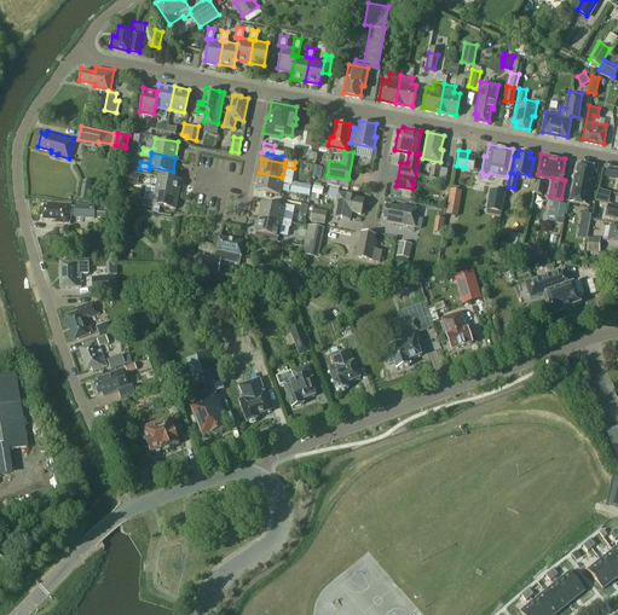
[(593,178),(590,178),(593,164),(579,162),(578,172),(575,172),(570,201),(588,203),(593,178)]
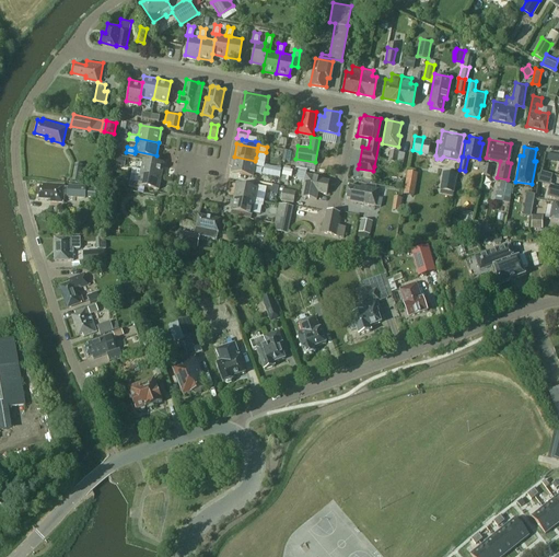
[(404,150),(389,148),(387,159),(402,162),(404,150)]
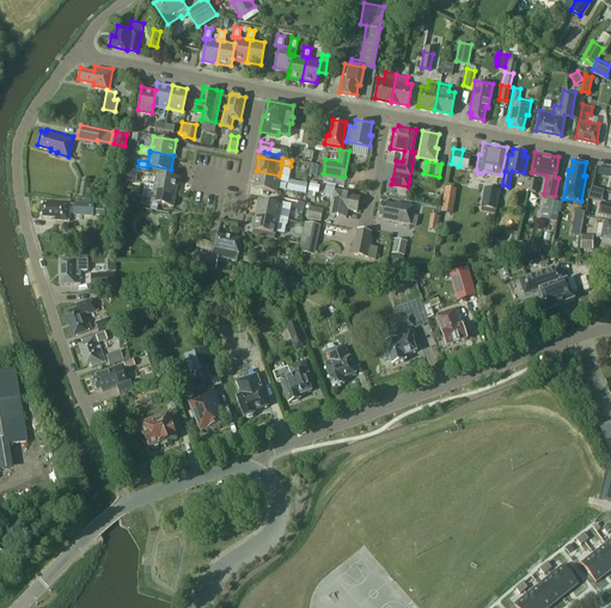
[(135,180),(138,171),(124,169),(123,178),(135,180)]
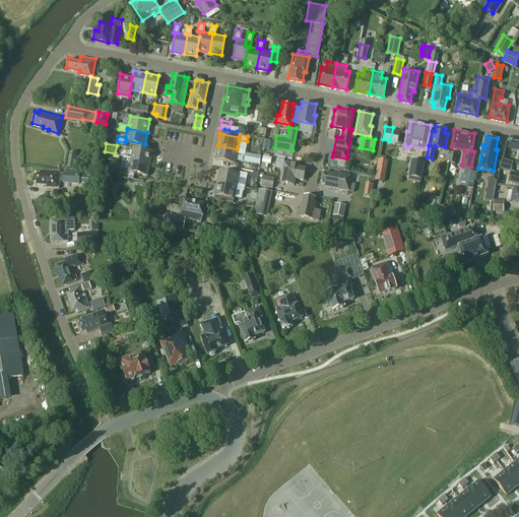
[(130,158),(149,162),(151,149),(132,145),(130,155),(123,154),(122,159),(129,160),(130,158)]
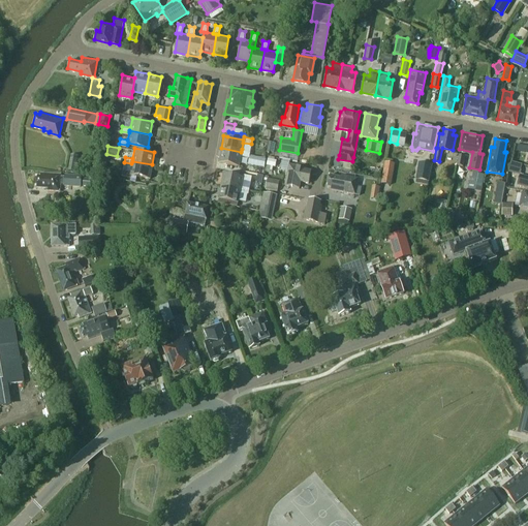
[(249,151),(242,149),(241,152),(221,148),(218,160),(239,164),(241,154),(248,156),(249,151)]
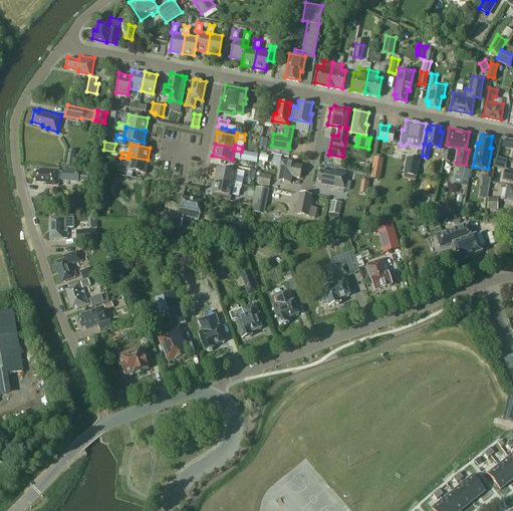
[(75,149),(68,148),(65,164),(72,165),(75,149)]
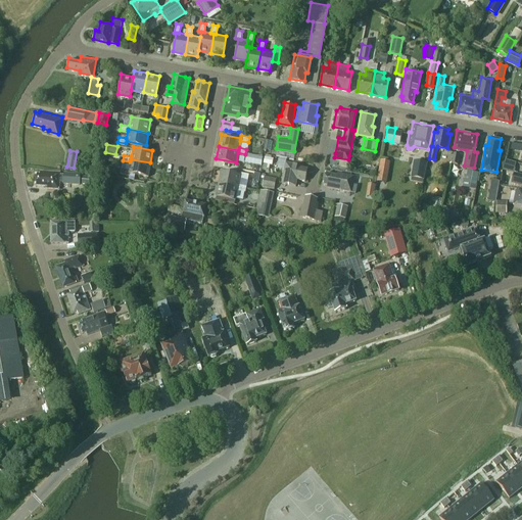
[(457,162),(459,152),(453,151),(451,161),(457,162)]
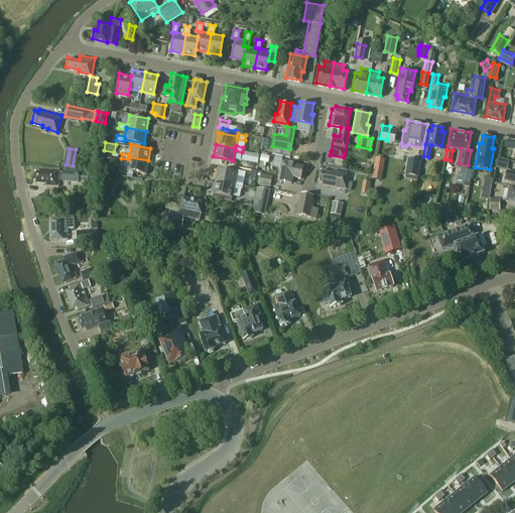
[(264,166),(265,160),(266,154),(267,152),(261,151),(258,165),(264,166)]
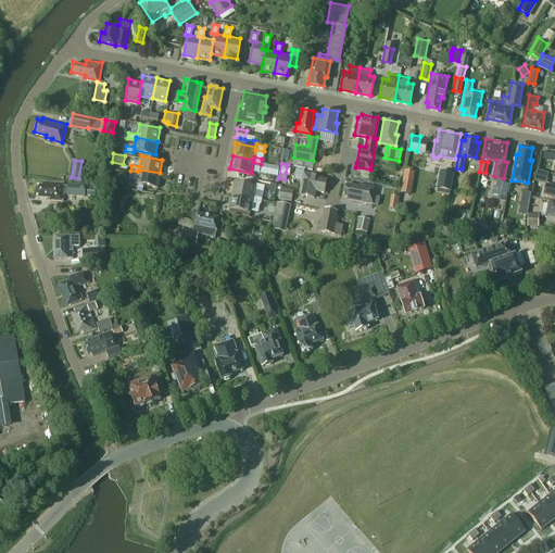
[(534,174),(546,177),(547,171),(537,167),(534,174)]
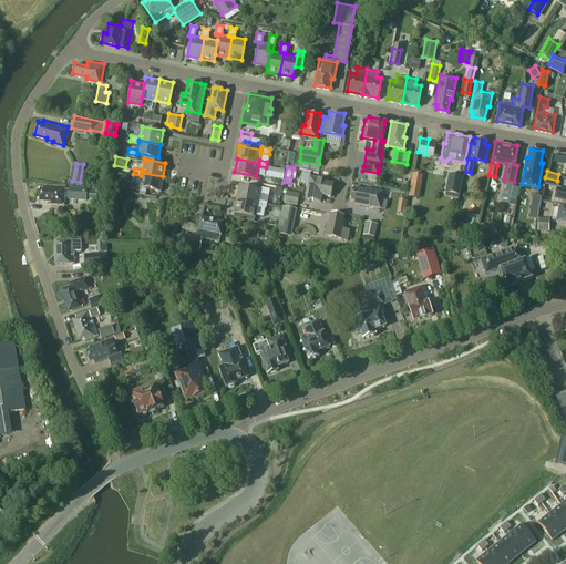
[(161,190),(163,176),(142,173),(141,175),(140,183),(131,181),(130,186),(140,188),(140,186),(146,187),(161,190)]
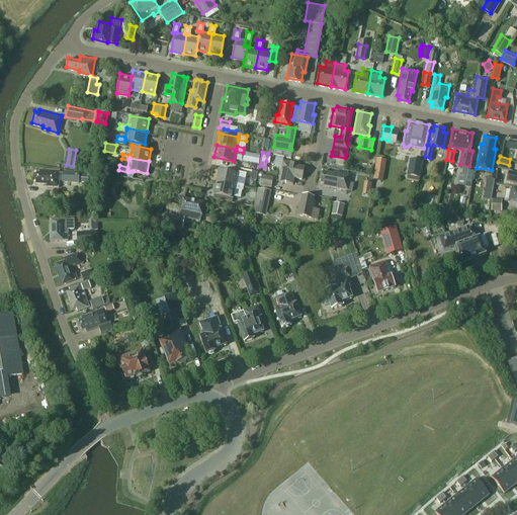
[(420,176),(422,160),(410,158),(407,174),(420,176)]
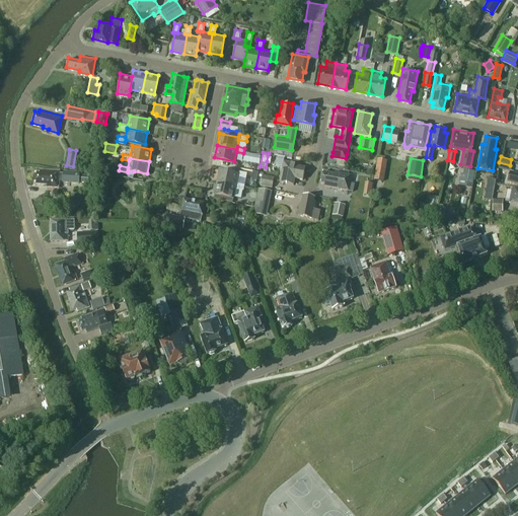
[(294,176),(302,177),(304,166),(297,164),(297,162),(283,159),(279,179),(293,182),(294,176)]
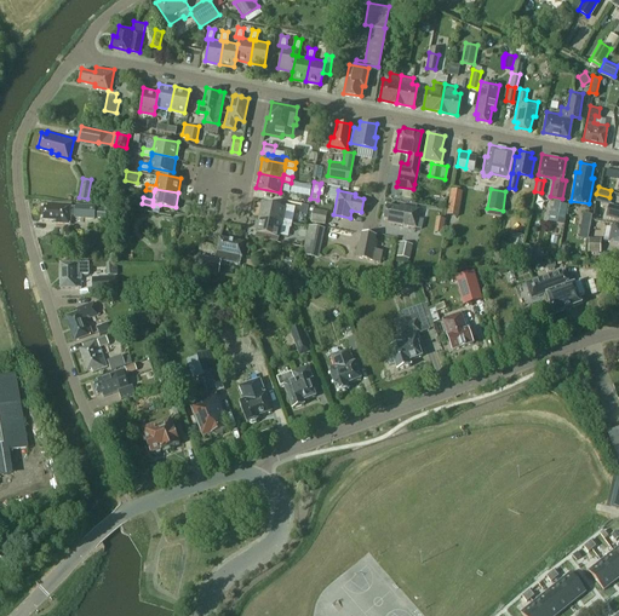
[(75,203),(70,203),(70,201),(46,200),(46,203),(43,203),(41,218),(55,219),(55,220),(69,222),(70,213),(75,213),(74,216),(95,217),(95,202),(75,201),(75,203)]
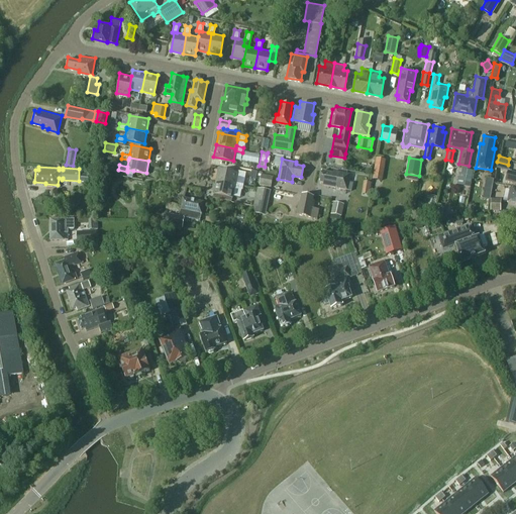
[(374,167),(372,177),(381,179),(383,169),(374,167)]
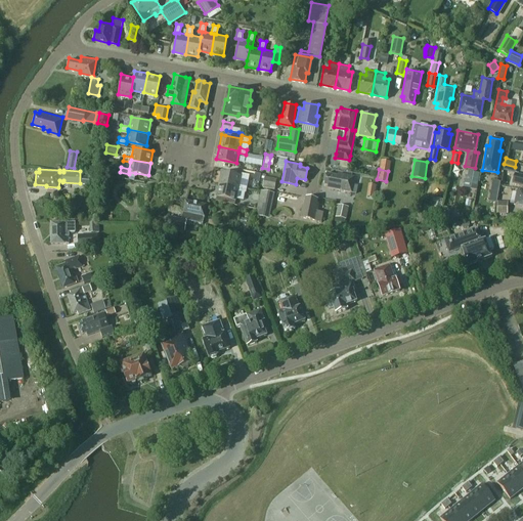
[(471,181),(467,180),(466,185),(475,187),(476,183),(477,183),(479,170),(474,169),(471,181)]
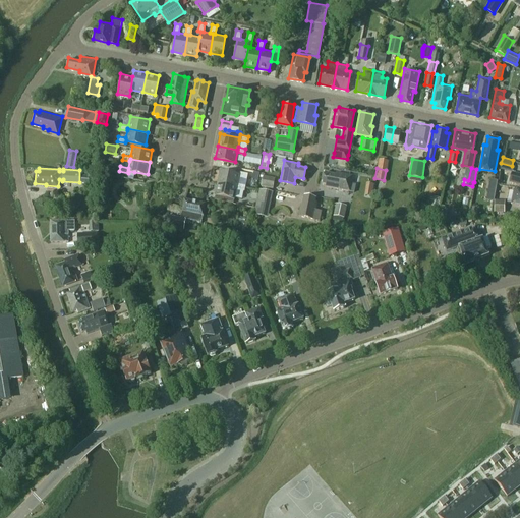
[(236,185),(237,182),(238,175),(246,177),(247,172),(239,170),(238,173),(220,169),(217,181),(236,185)]
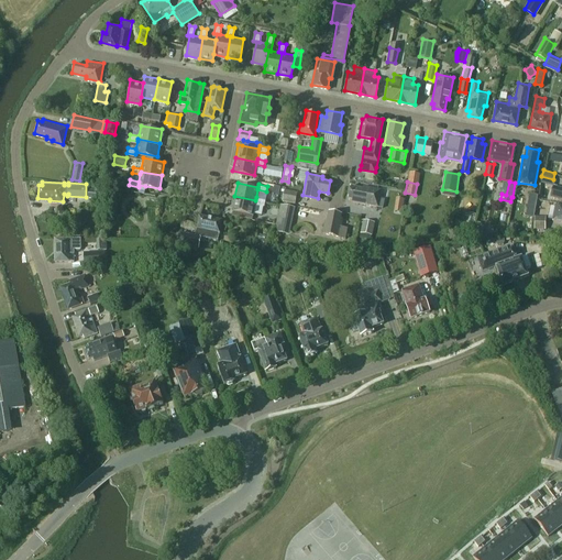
[(362,185),(362,186),(350,184),(348,196),(352,197),(351,199),(377,205),(378,196),(381,188),(362,185)]
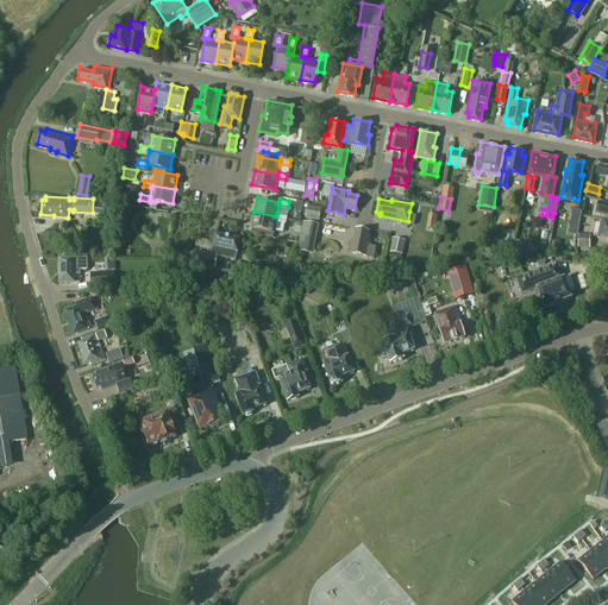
[(607,201),(597,199),(595,210),(607,213),(607,201)]
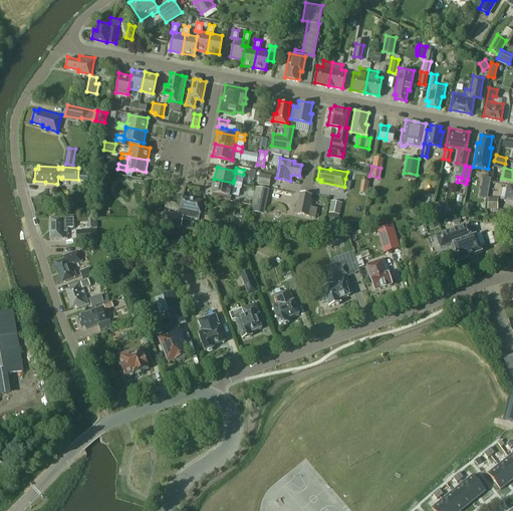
[(270,174),(256,171),(254,181),(268,184),(270,174)]
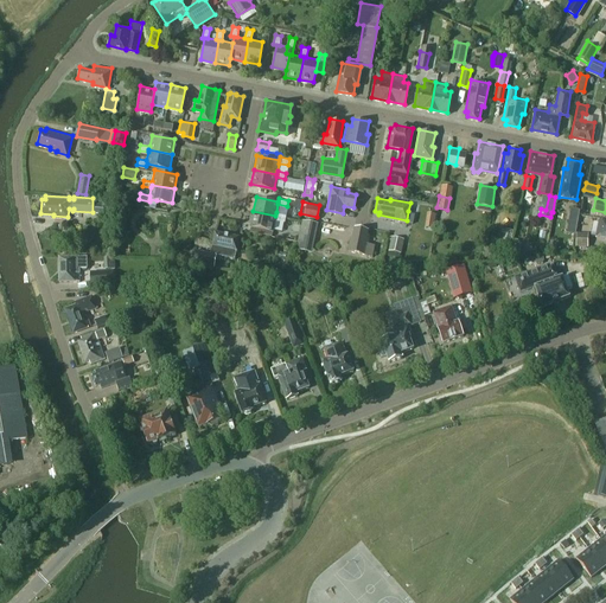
[(569,212),(568,222),(576,224),(579,207),(574,206),(574,210),(571,209),(569,212)]
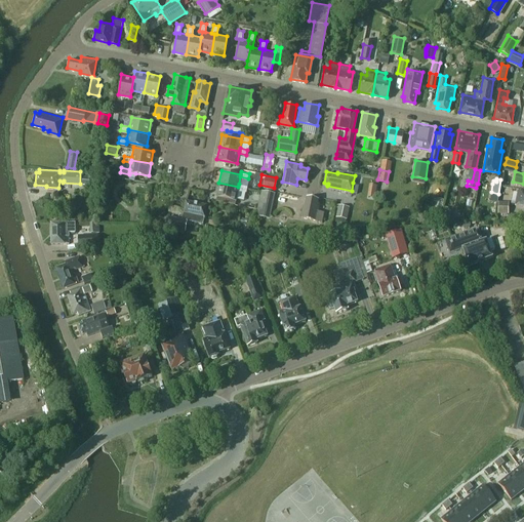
[(247,186),(239,184),(238,187),(218,183),(216,195),(236,199),(238,189),(246,191),(247,186)]
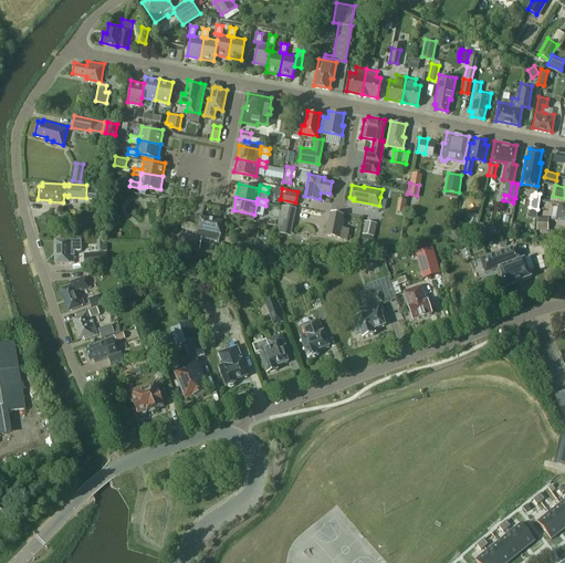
[(276,225),(292,228),(296,207),(281,204),(276,225)]
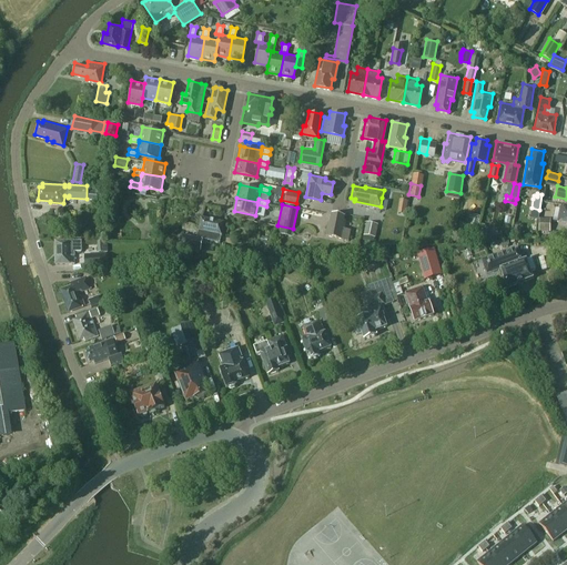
[(566,205),(562,204),(562,207),(555,205),(553,218),(557,219),(557,221),(566,222),(566,205)]
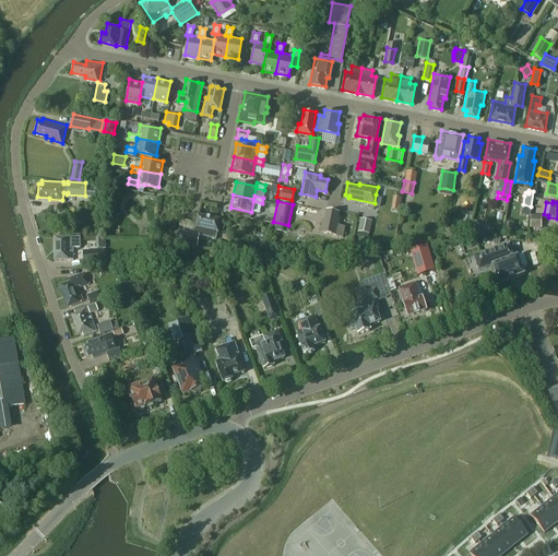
[(320,231),(342,234),(344,224),(339,223),(340,215),(337,215),(339,211),(327,209),(324,221),(322,220),(320,231)]
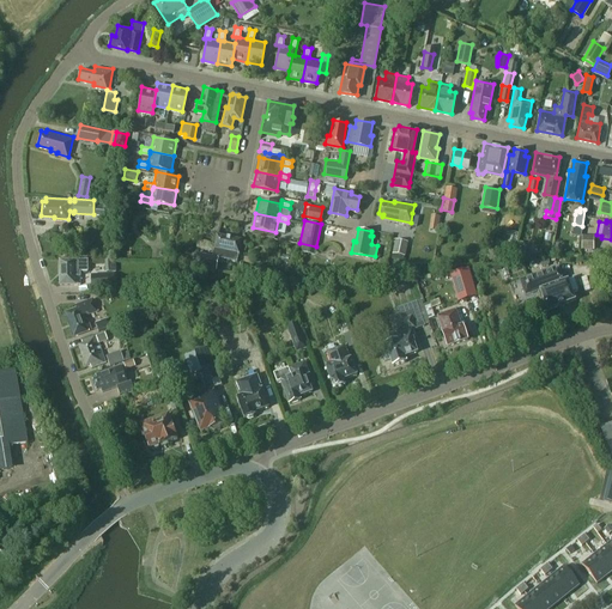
[(517,231),(508,229),(506,245),(515,247),(517,231)]
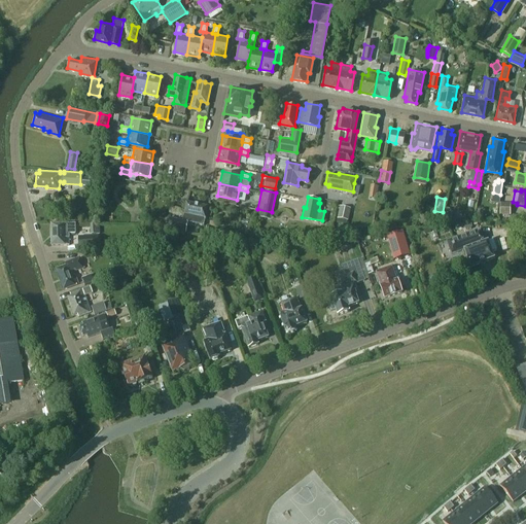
[(187,219),(203,222),(207,204),(186,200),(182,219),(168,216),(166,226),(185,231),(187,219)]
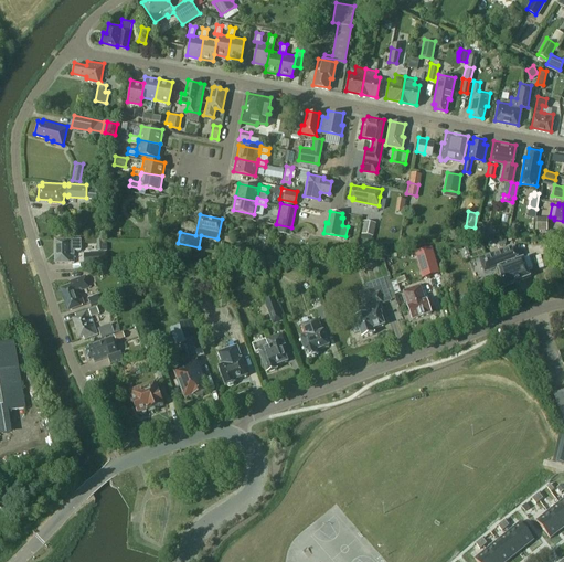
[(535,229),(546,229),(546,215),(535,215),(535,229)]
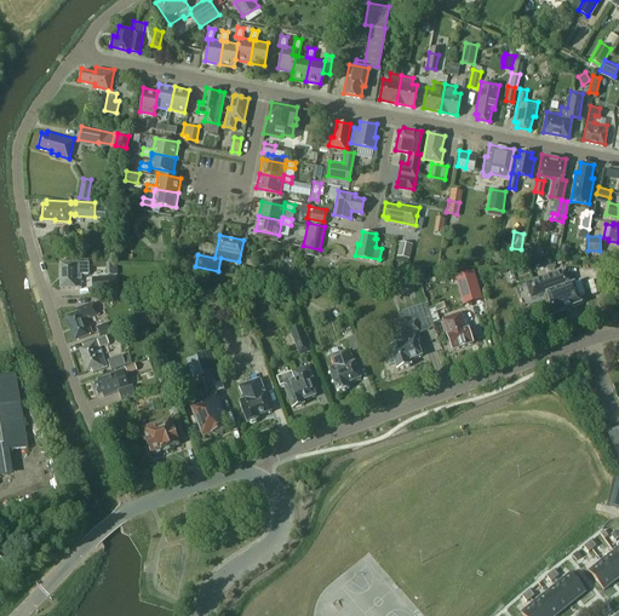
[(395,259),(408,262),(412,242),(399,240),(395,259)]
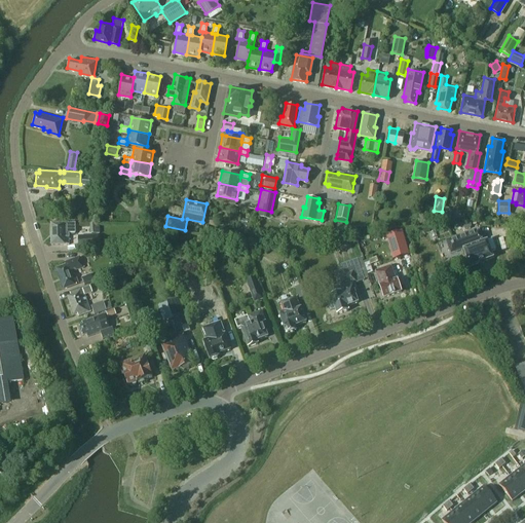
[(449,219),(451,208),(443,207),(441,218),(449,219)]
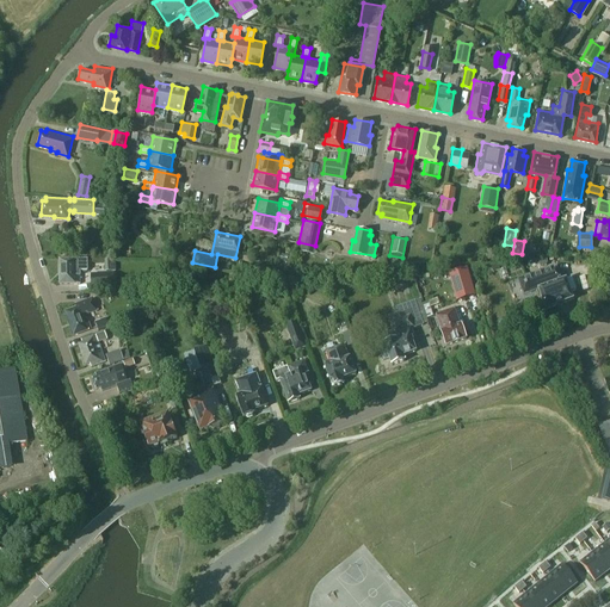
[(59,256),(60,282),(80,282),(79,268),(87,268),(87,256),(59,256)]
